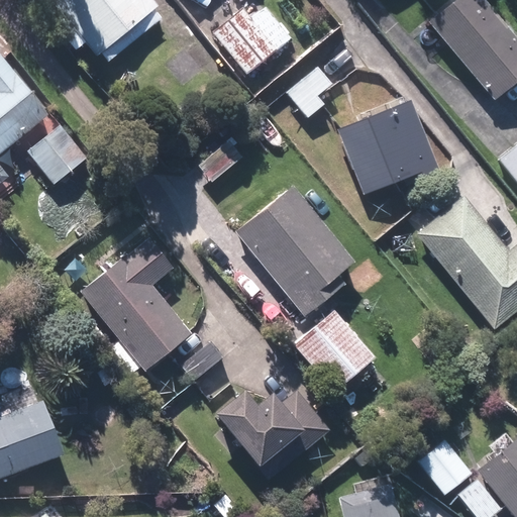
[(75,48),(85,40),(97,55),(160,2),(158,0),(50,0),(62,12),(52,21),(75,48)]
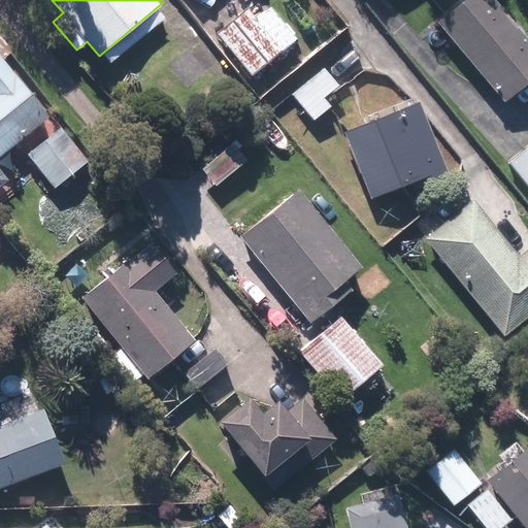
[(527,78),(527,39),(495,0),(469,0),(439,26),(501,101),(527,78)]
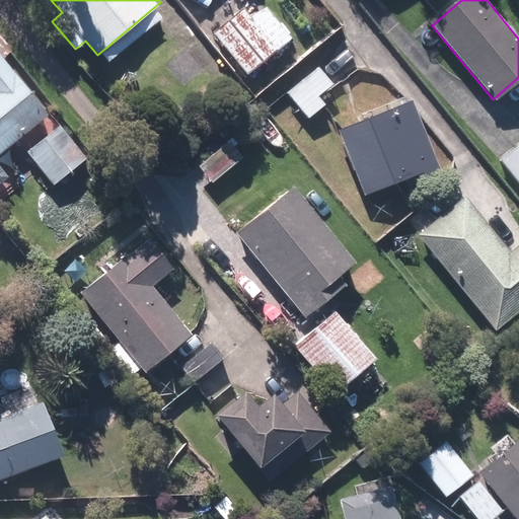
[(252,12),(246,5),(214,32),(247,71),(291,33),(264,2),(252,12)]
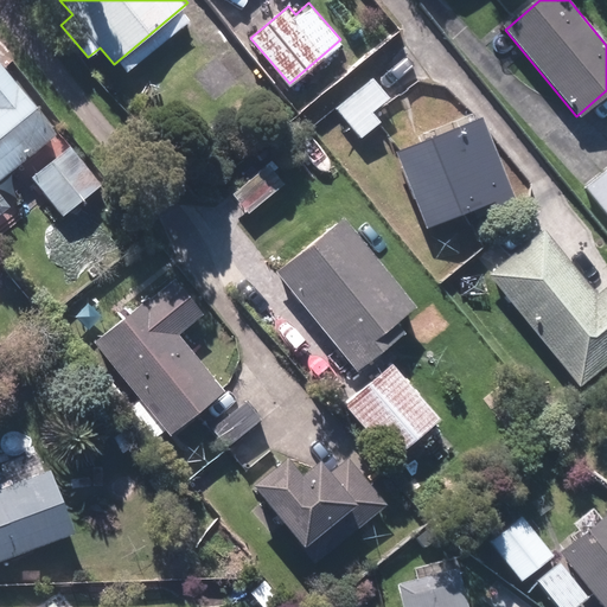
[(29,172),(19,160),(58,127),(1,59),(0,59),(0,177),(1,176),(12,187),(29,172)]
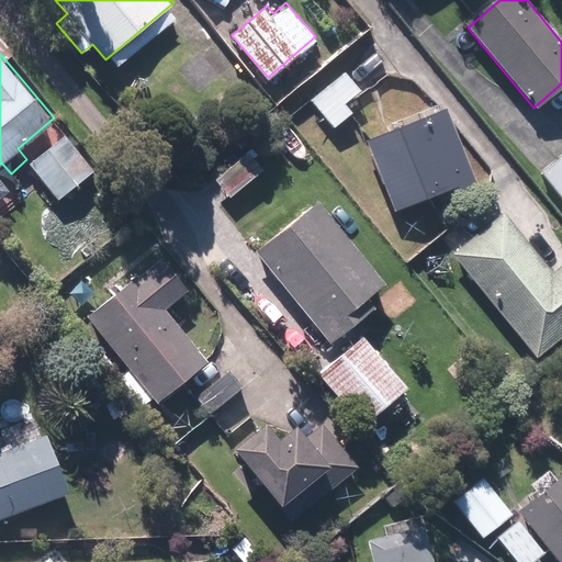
[(335,128),(353,112),(345,103),(359,90),(344,72),(311,101),(335,128)]
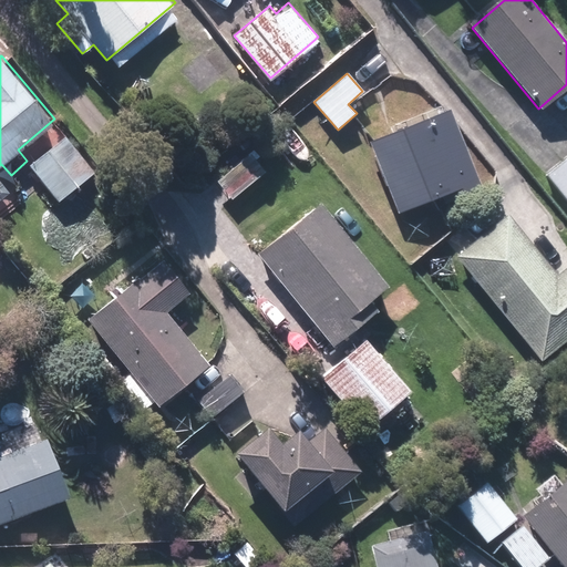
[(368,145),(398,212),(441,192),(445,200),(485,182),(450,106),(368,145)]
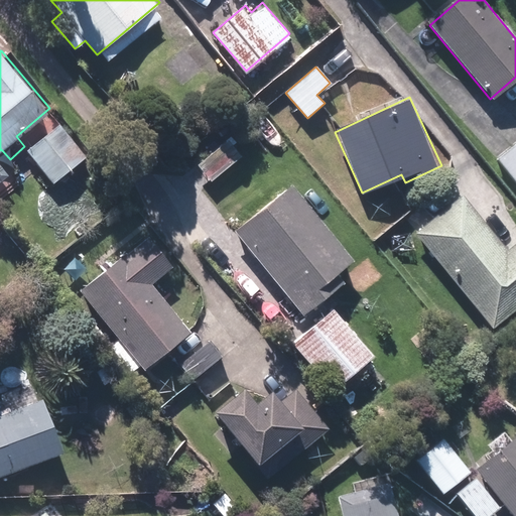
[(62,121),(46,133),(52,141),(31,157),(50,181),(87,152),(62,121)]
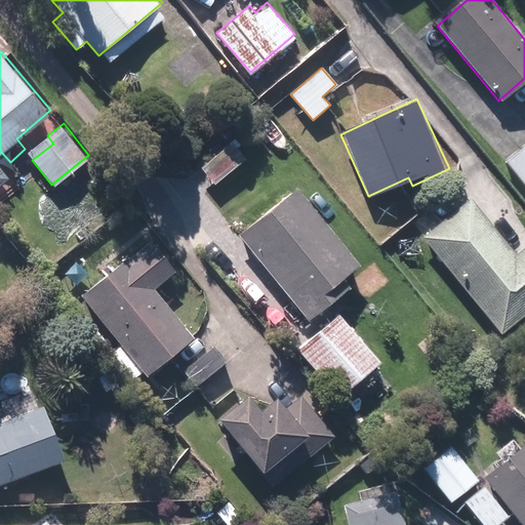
[(247,157),(231,138),(198,167),(214,186),(247,157)]
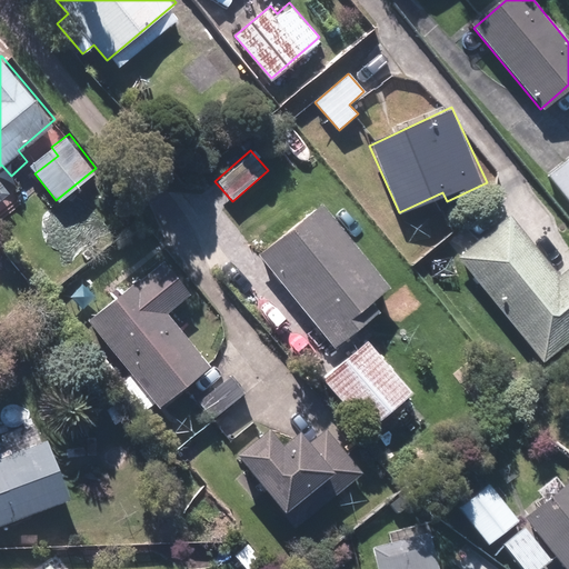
[(568,157),(549,175),(568,198),(568,157)]
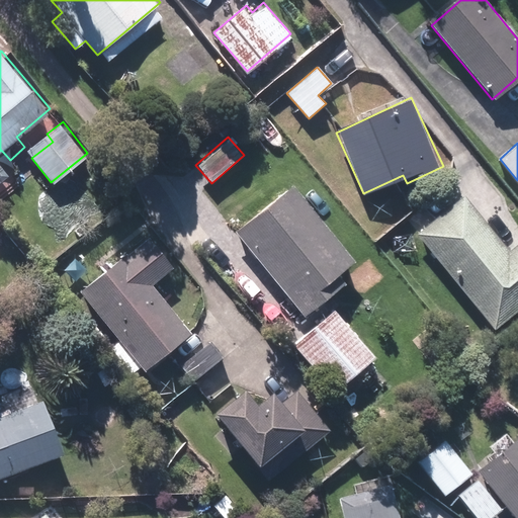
[(294,185),(237,235),(307,317),(347,282),(340,274),(358,259),(294,185)]
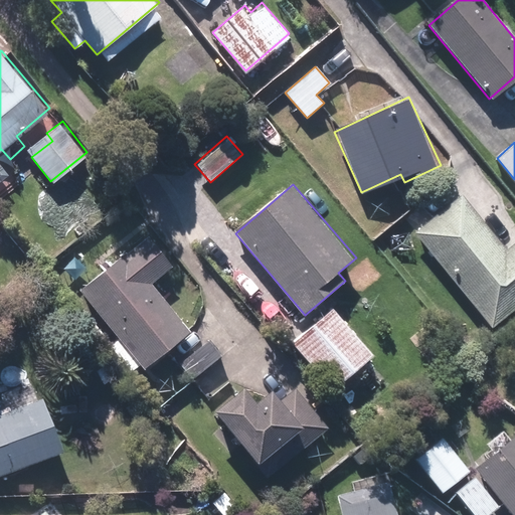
[(514,311),(514,241),(504,250),(459,194),(413,229),(494,329),(514,311)]
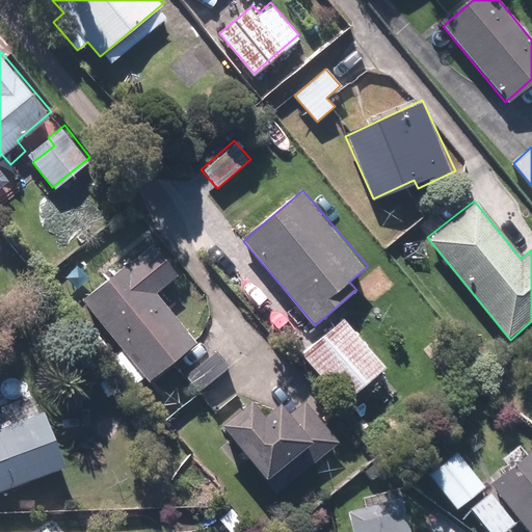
[(157,289),(178,273),(153,241),(81,297),(148,382),(200,343),(157,289)]
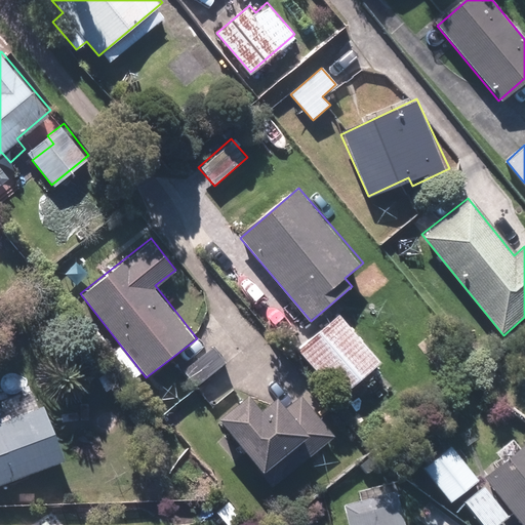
[(384,361),(340,312),(298,349),(341,398),(384,361)]
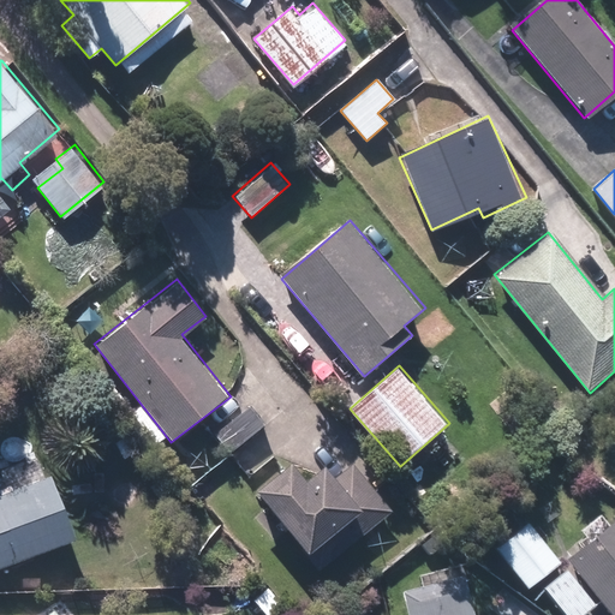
[(267,424),(251,405),(216,434),(233,453),(267,424)]
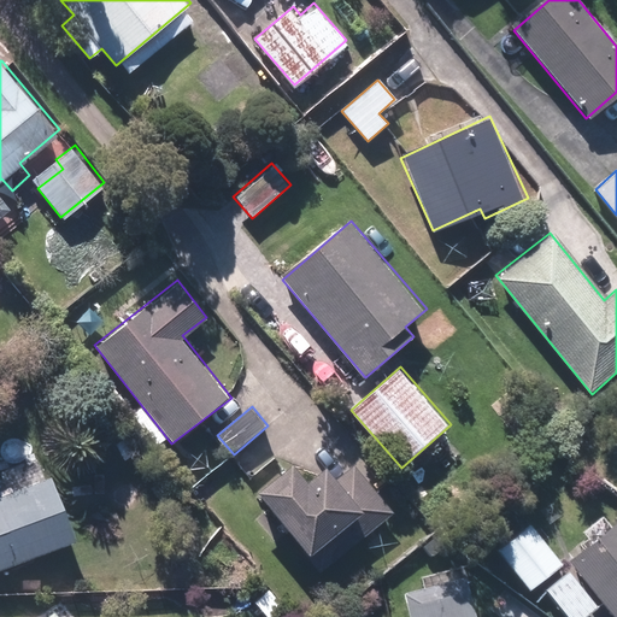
[(304,552),(321,571),(392,510),(353,464),(340,476),(327,462),(306,480),(288,459),(257,488),(309,547),(304,552)]
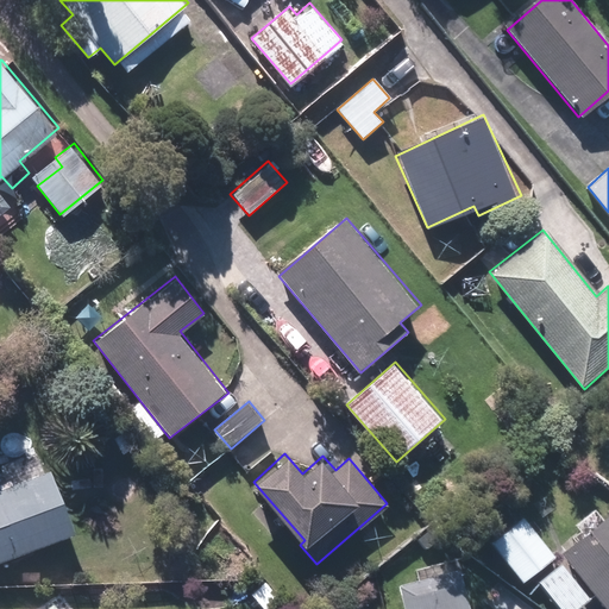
[(55,469),(0,488),(0,563),(79,535),(55,469)]
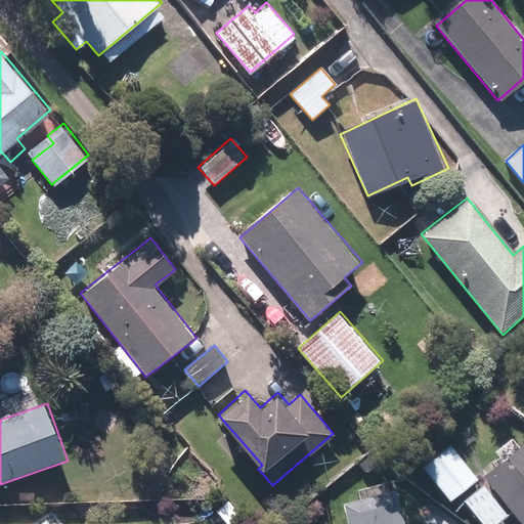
[(485,475),(488,479),(464,498),(483,523),(500,523),(515,512),(523,522),(523,442),(522,444),(515,436),(501,447),(509,455),(485,475)]
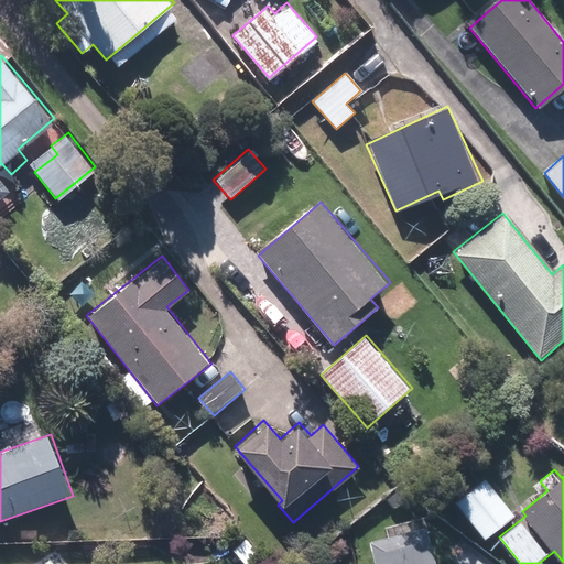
[(516,512),(487,476),(455,501),(484,538),(516,512)]
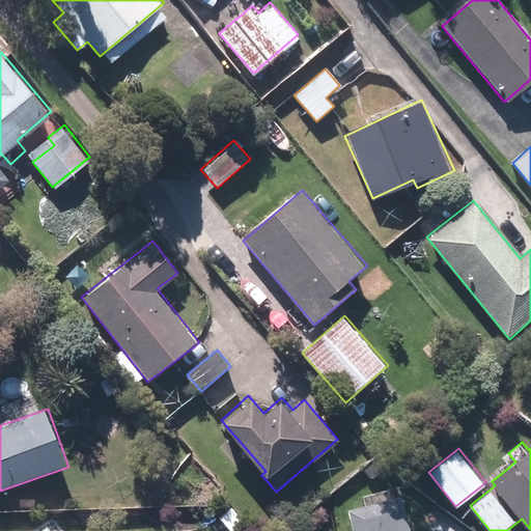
[(415,530),(402,477),(355,488),(364,530),(415,530)]
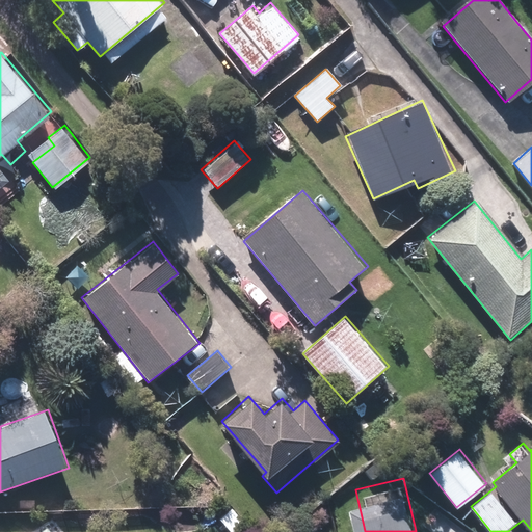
All buildings are outlined.
